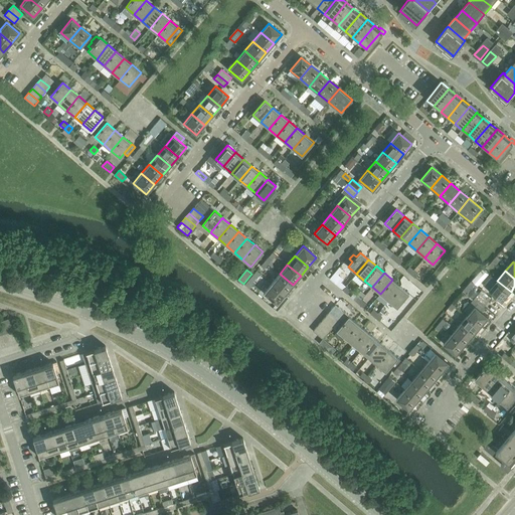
[(293,285),(280,274),(272,284),(285,295),(293,285)]
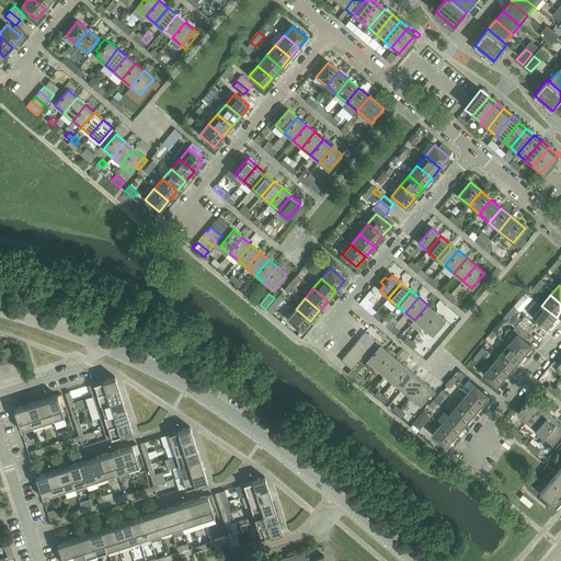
[(362,300),(358,304),(373,316),(376,312),(362,300)]
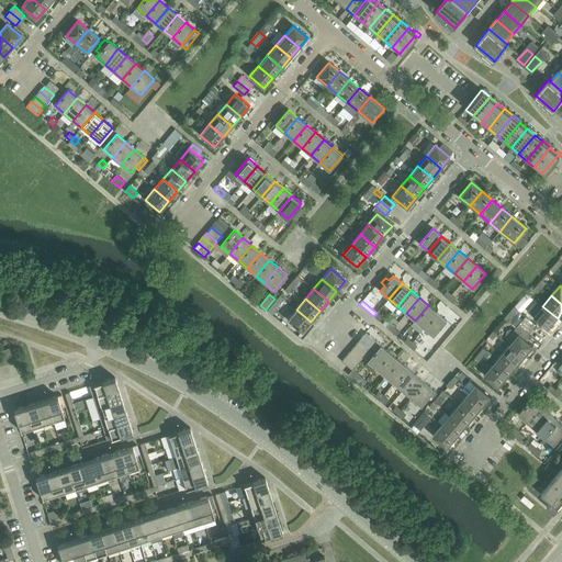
[(437,313),(428,305),(415,321),(424,328),(437,313)]
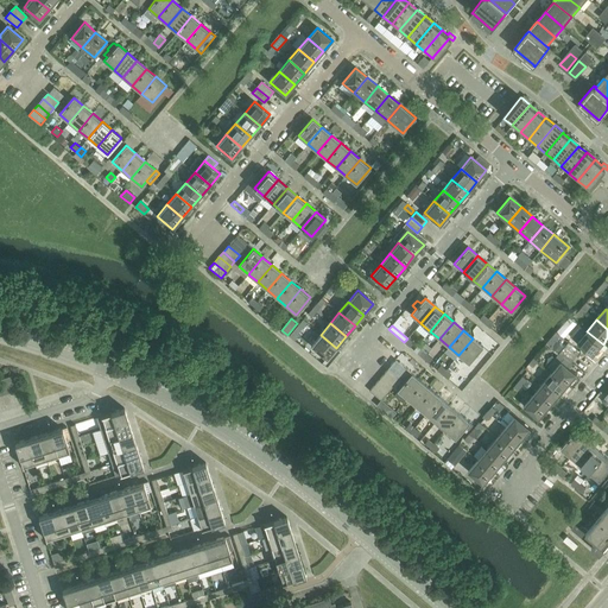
[(603,344),(587,331),(577,342),(594,355),(603,344)]
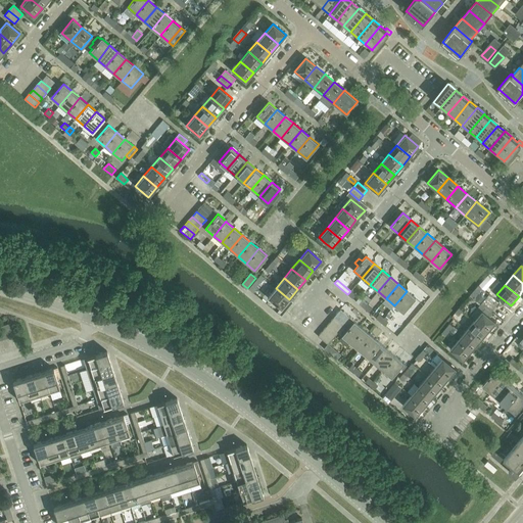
[(289,299),(276,288),(268,297),(281,308),(289,299)]
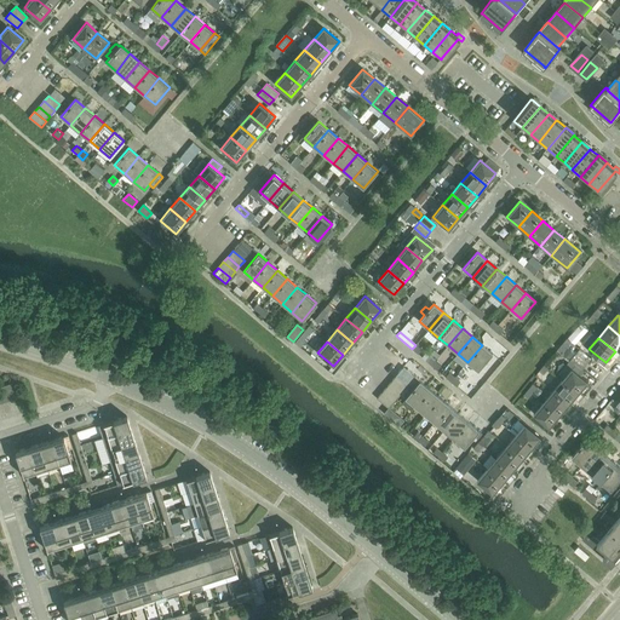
[(492,354),(482,345),(468,362),(477,371),(492,354)]
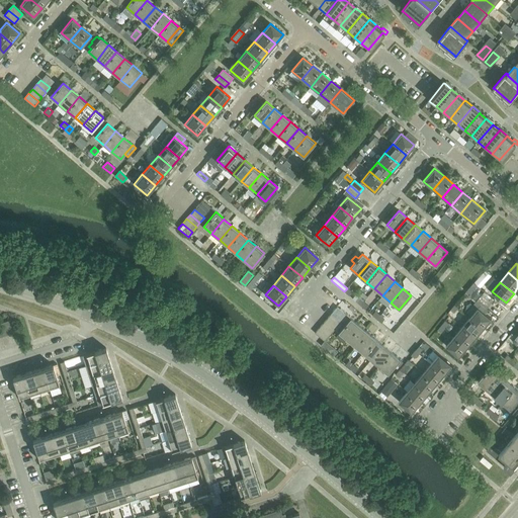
[(485,291),(481,295),(491,304),(495,299),(485,291)]
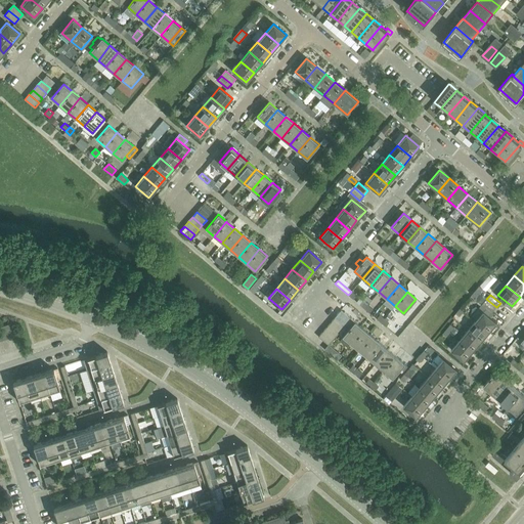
[(496,307),(486,299),(482,304),(492,312),(496,307)]
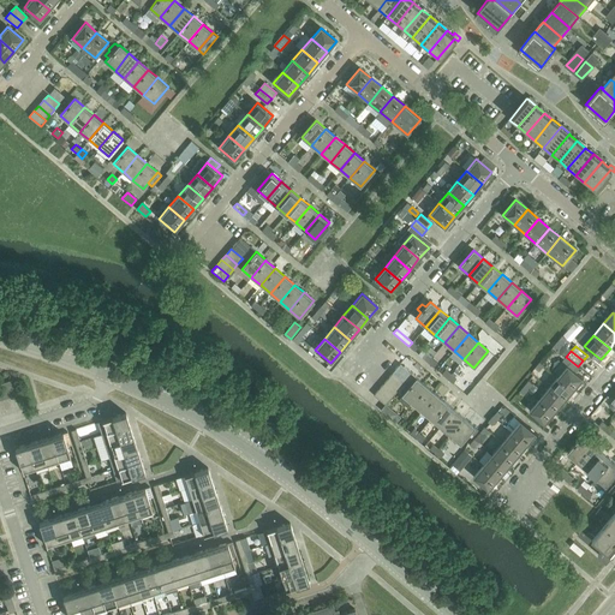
[(400,364),(393,374),(404,383),(411,374),(415,370),(404,360),(400,364)]
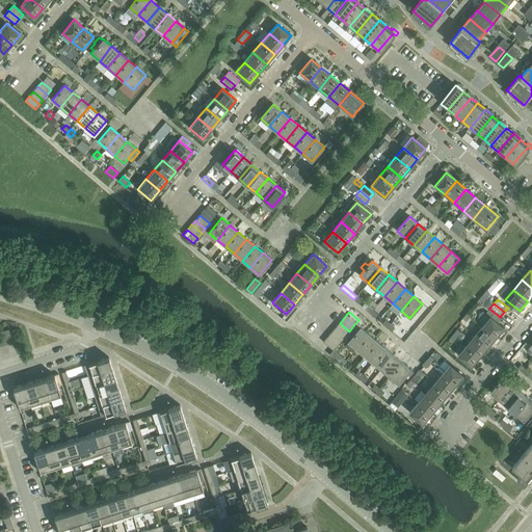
[(491,316),(483,326),(497,338),(505,327),(491,316)]
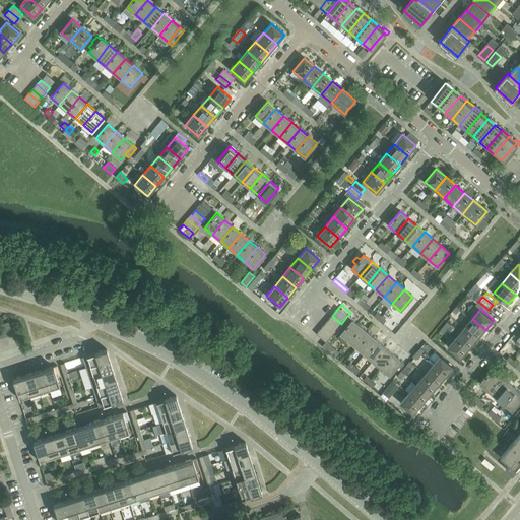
[(332,316),(328,320),(337,328),(341,324),(332,316)]
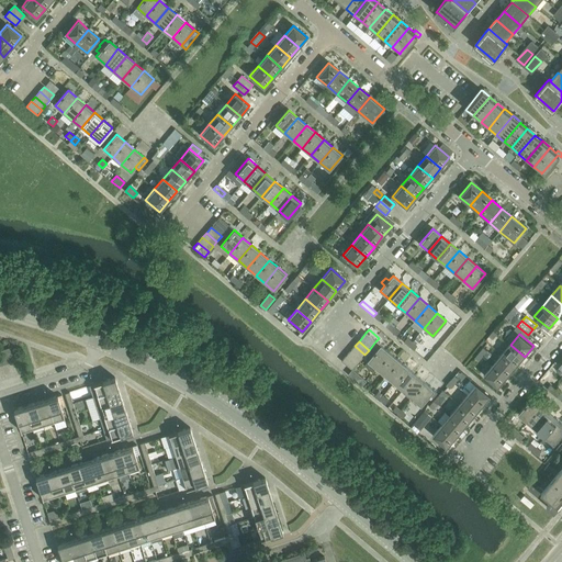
[(380,345),(375,341),(369,350),(364,355),(363,357),(367,360),(380,345)]
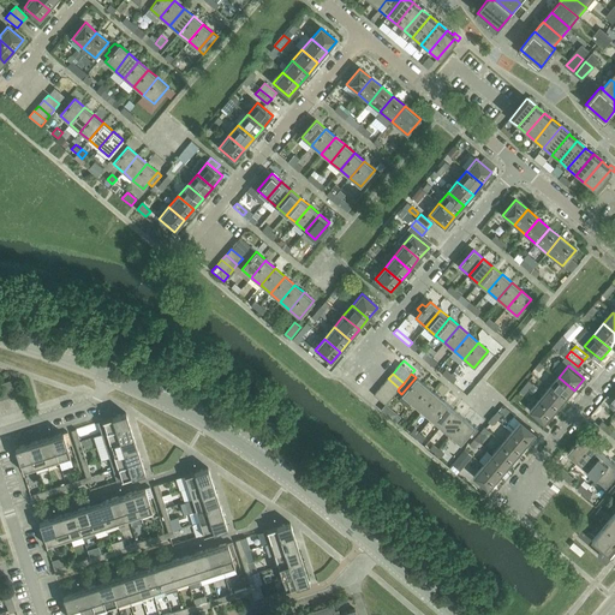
[(401,394),(412,404),(427,387),(416,377),(401,394)]
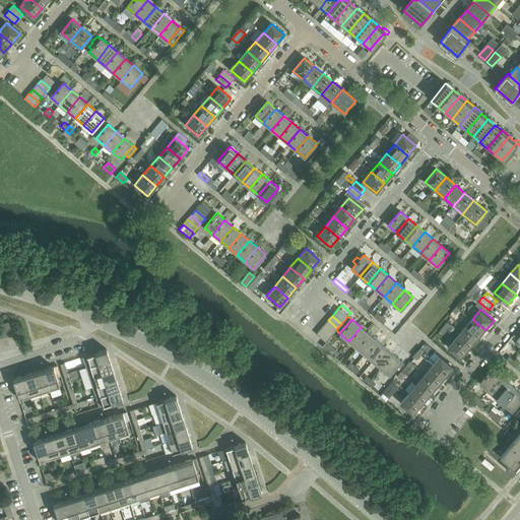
[(485,330),(472,319),(464,328),(477,339),(485,330)]
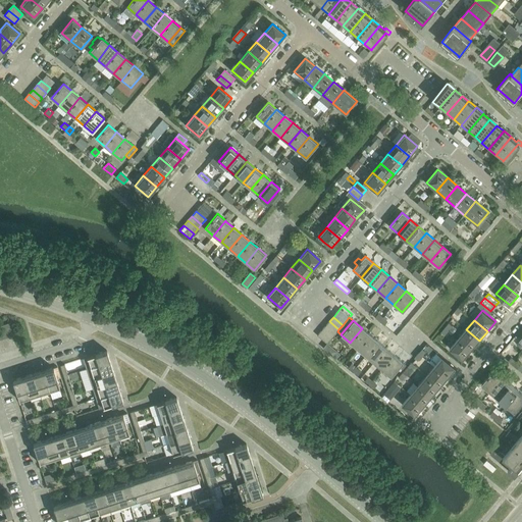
[(329,321),(325,326),(334,334),(337,331),(338,329),(329,321)]
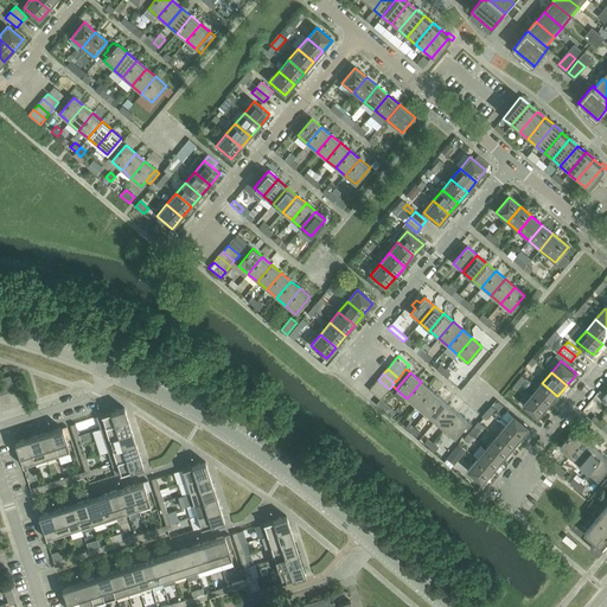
[(12,376),(5,378),(10,393),(17,390),(12,376)]
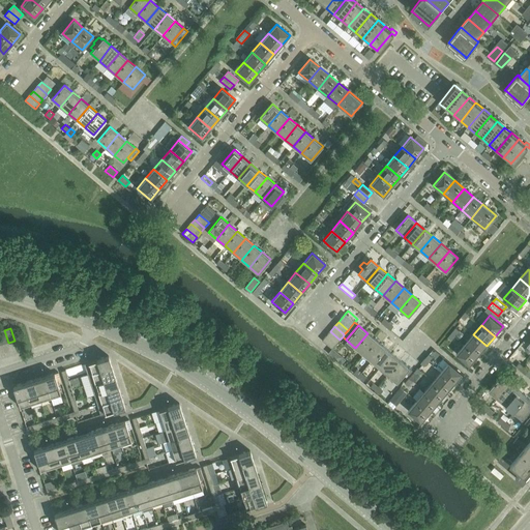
[(330,331),(326,336),(336,344),(340,340),(330,331)]
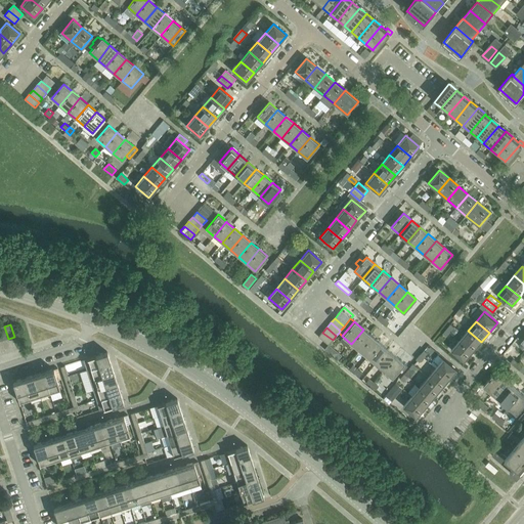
[(370,336),(363,330),(351,344),(359,350),(370,336)]
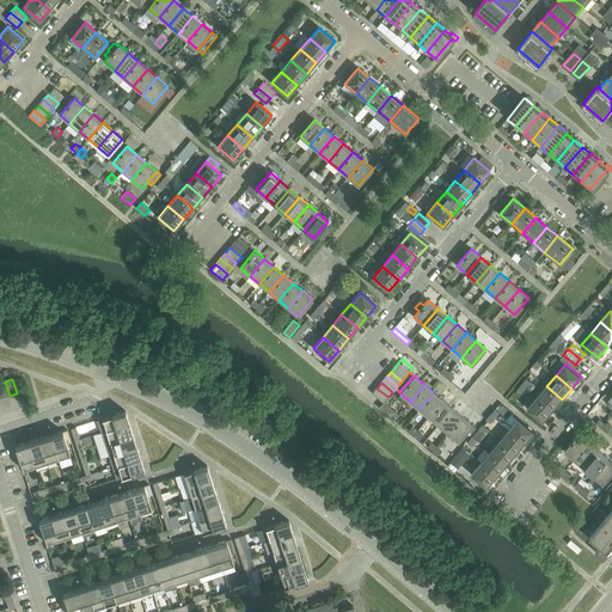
[(562,399),(546,386),(537,397),(552,410),(562,399)]
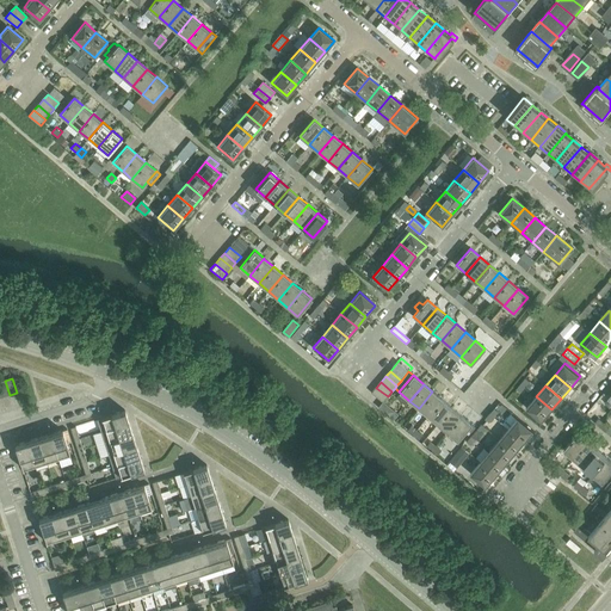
[(376,388),(371,393),(382,402),(388,396),(376,388)]
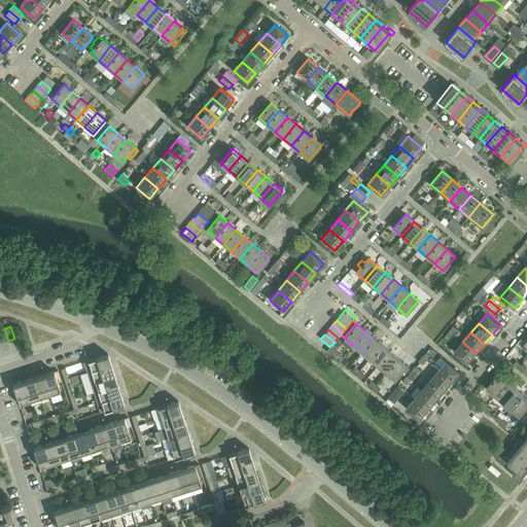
[(381,345),(373,338),(361,352),(370,359),(381,345)]
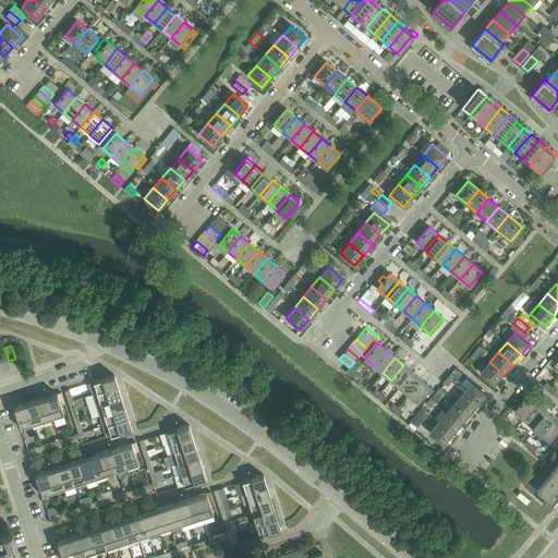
[(504,374),(489,362),(481,372),(495,385),(504,374)]
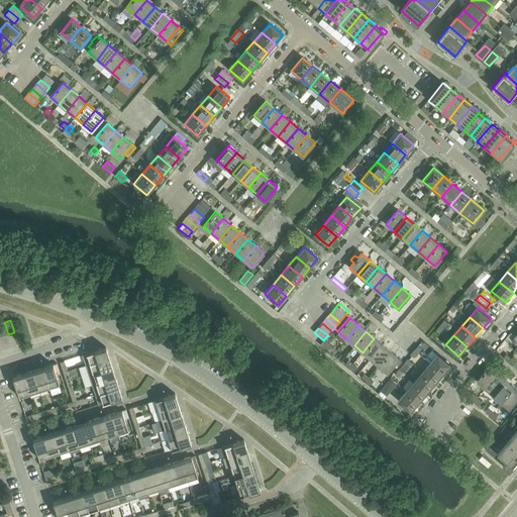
[(382,345),(374,338),(363,352),(370,359),(382,345)]
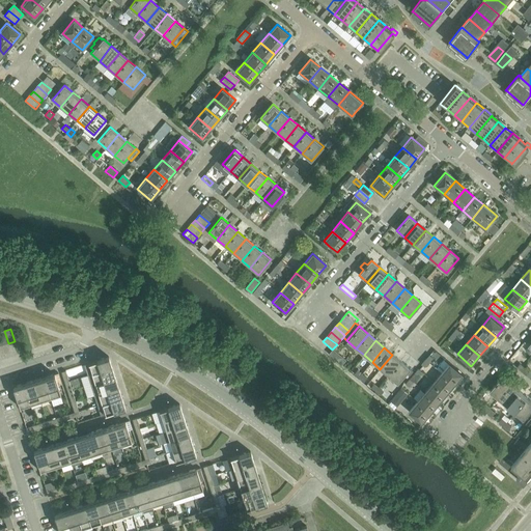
[(400,361),(392,355),(380,369),(388,376),(400,361)]
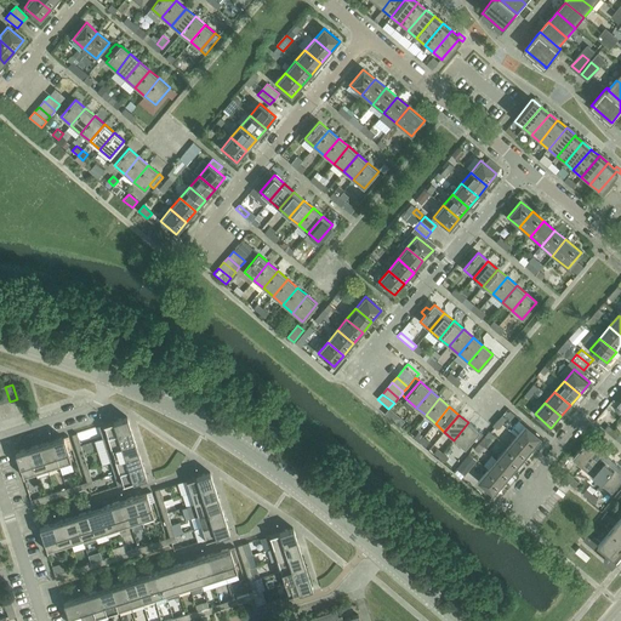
[(127,417),(98,426),(103,439),(131,429),(127,417)]
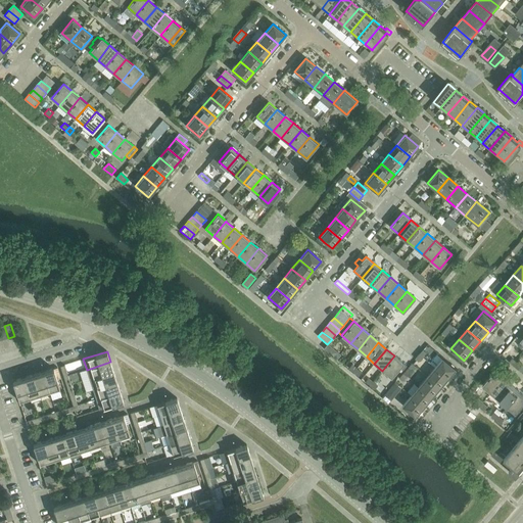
[(403,363),(394,355),(382,371),(391,377),(403,363)]
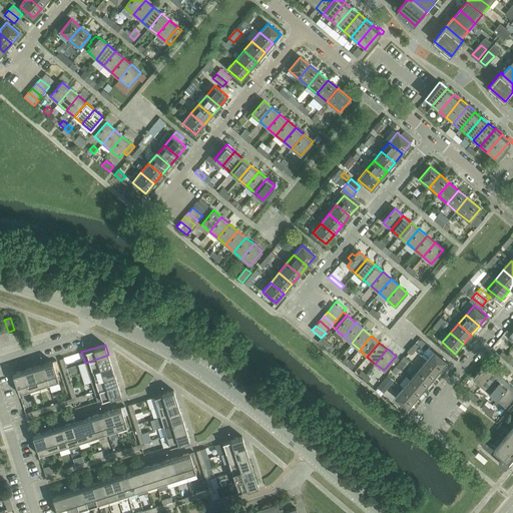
[(448,362),(435,351),(427,361),(440,372),(448,362)]
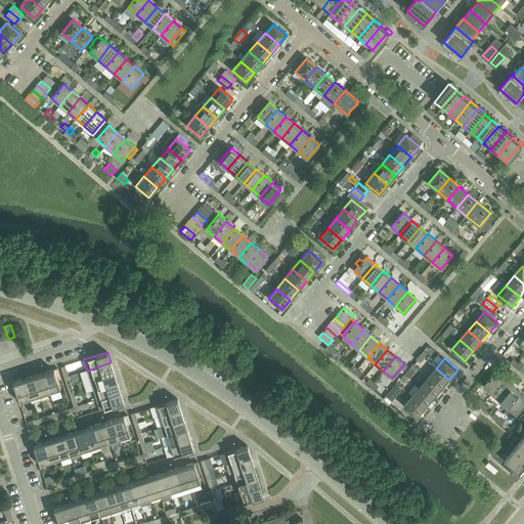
[(114,373),(111,362),(87,370),(90,380),(114,373)]
